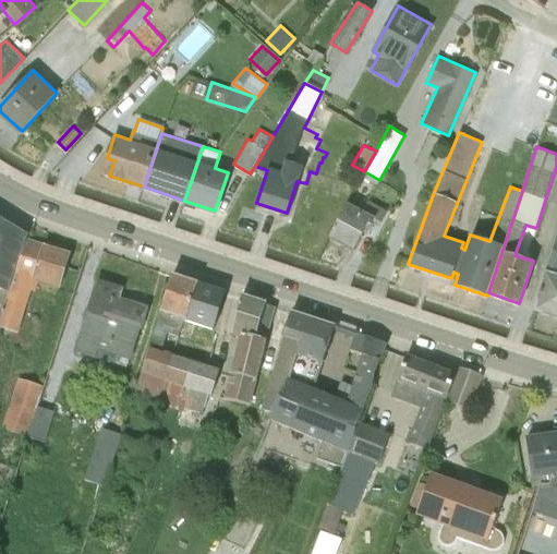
[(348,203),(329,236),(353,249),(363,230),(366,231),(374,219),(380,223),(388,209),(365,197),(360,208),(348,203)]
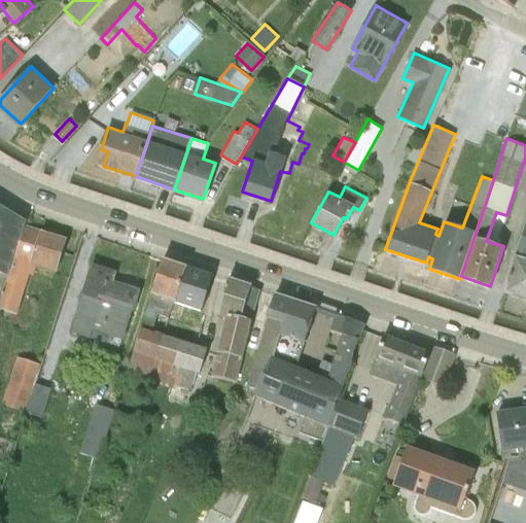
[(0,206),(0,295),(26,221),(0,206)]
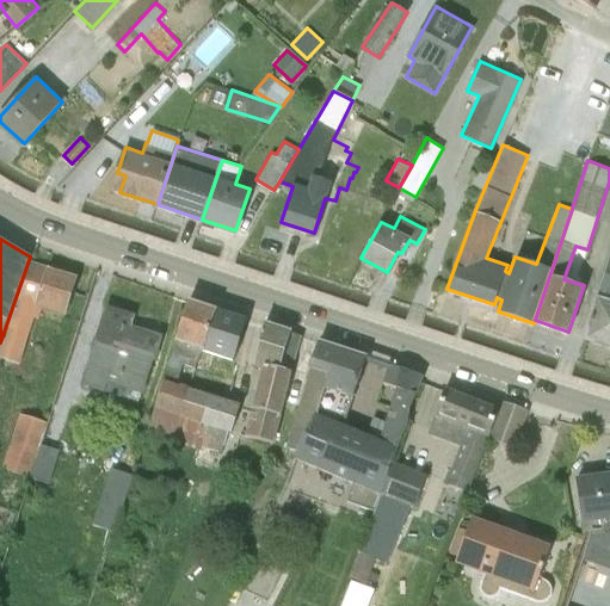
[(30,257),(0,342),(0,356),(20,362),(35,314),(39,316),(42,307),(65,314),(76,276),(75,274),(75,277),(65,273),(66,270),(48,265),(48,266),(32,261),(34,260),(30,259),(32,254),(31,253),(30,257)]
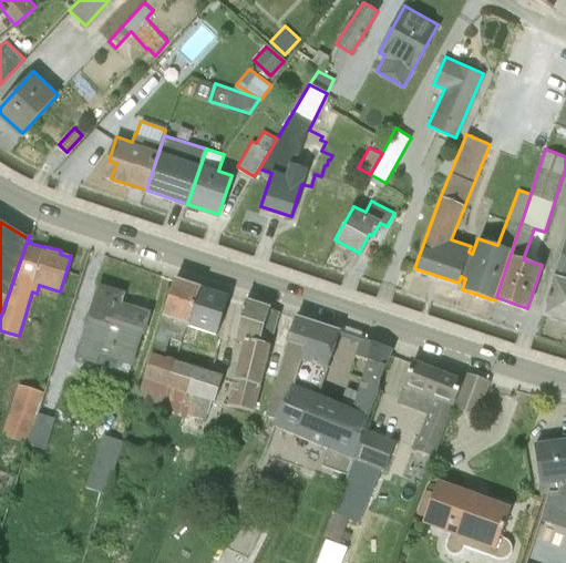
[(565,239),(544,313),(565,319),(565,239)]
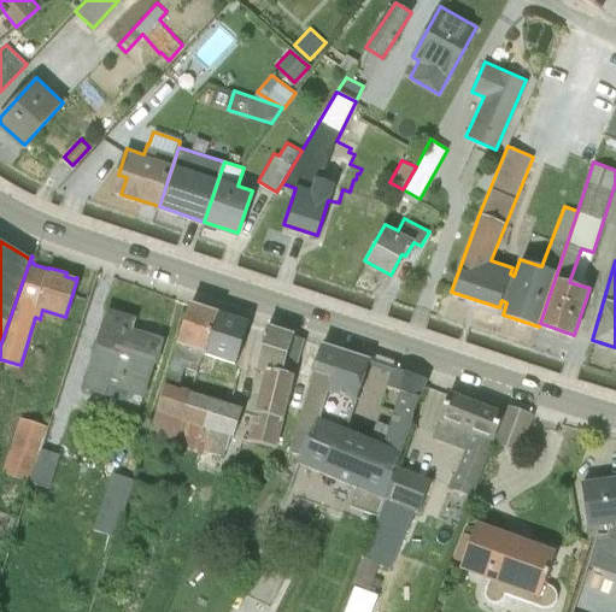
[(199,365),(217,311),(191,302),(148,435),(172,443),(191,389),(182,386),(181,388),(179,387),(186,365),(198,369),(199,365)]
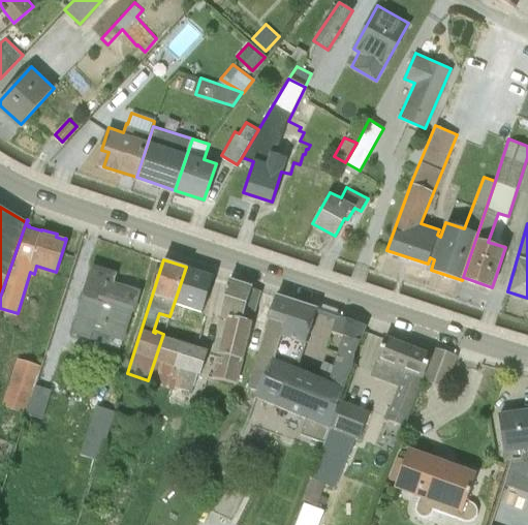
[(93,265),(71,332),(91,339),(91,337),(109,343),(109,342),(118,344),(120,346),(122,339),(123,339),(140,289),(114,281),(117,272),(93,265)]
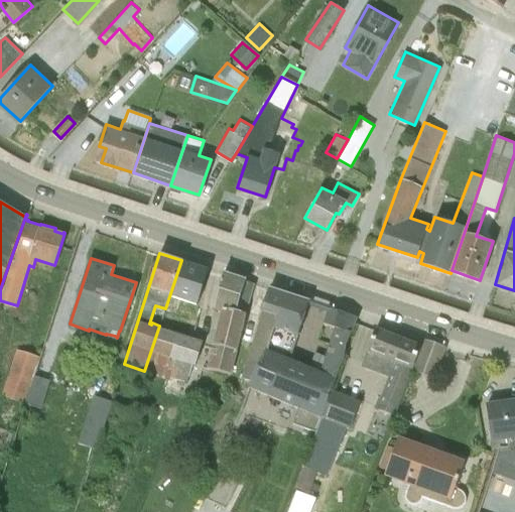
[(181,260),(166,305),(176,308),(178,304),(194,309),(195,303),(197,304),(208,268),(181,260)]
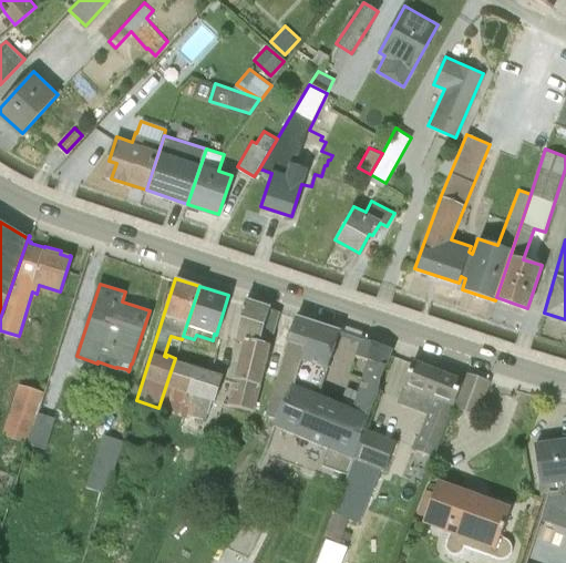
[(244,340),(270,345),(280,310),(246,298),(236,338),(244,340)]
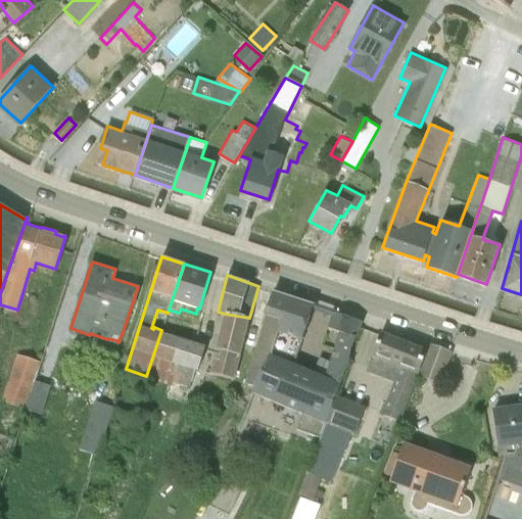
[(280,319),(252,392),(301,413),(296,426),(320,434),(335,392),(362,320),(333,311),(328,326),(338,330),(324,374),(315,370),(317,366),(296,357),(314,304),(273,290),(266,315),(280,319)]
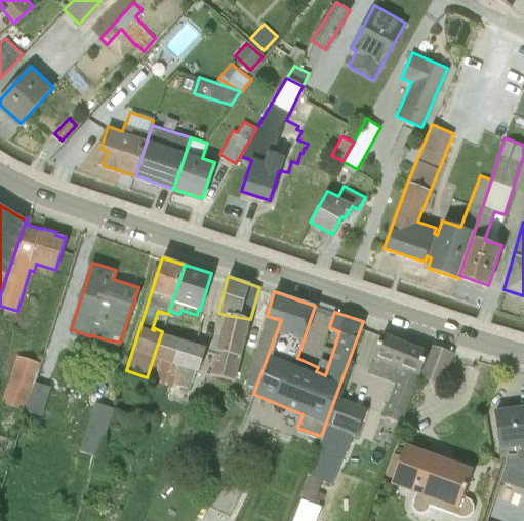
[(250,319),(226,315),(210,372),(236,379),(250,319)]
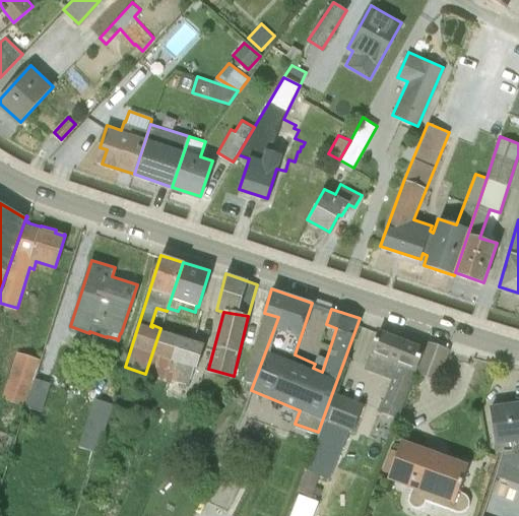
[(278,317),(264,313),(244,379),(243,386),(251,390),(278,317)]
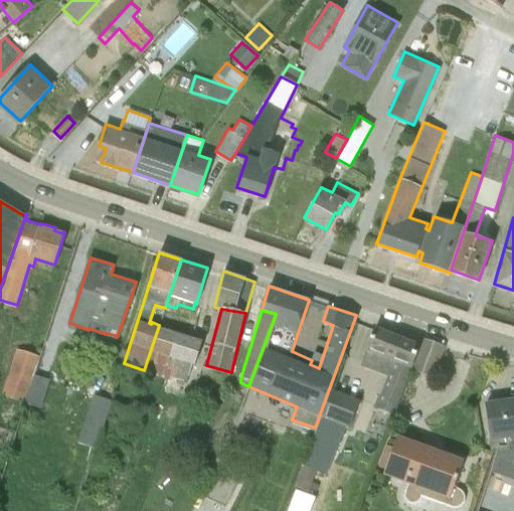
[(159,325),(144,370),(169,378),(170,375),(175,358),(192,363),(195,364),(202,339),(159,325)]
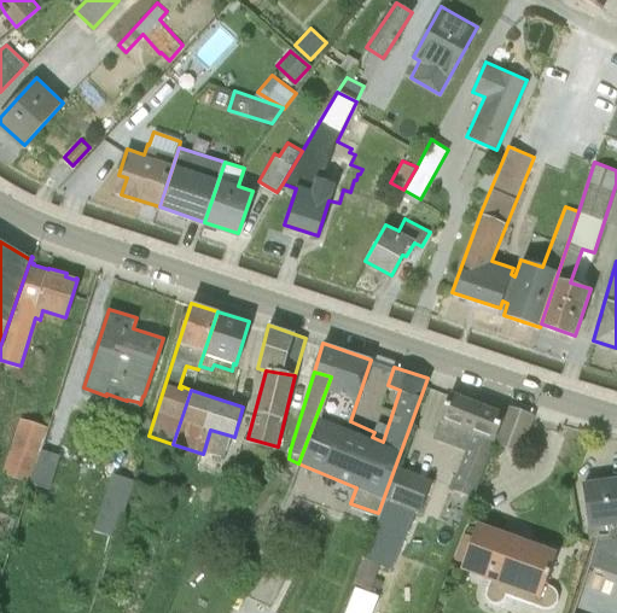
[(449,393),(432,437),(466,450),(450,488),(473,496),(504,414),(449,393)]
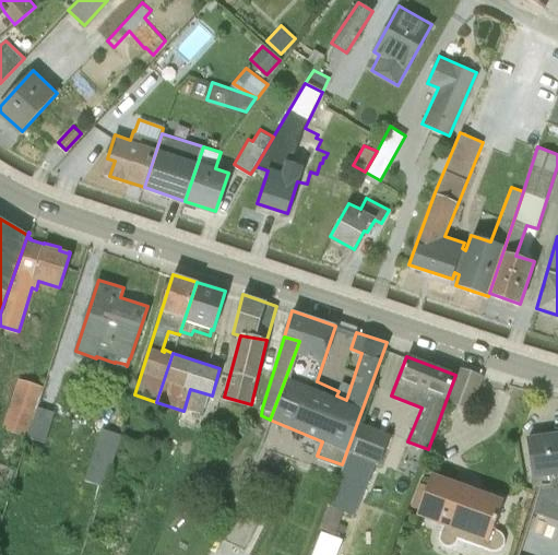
[(459,376),(449,401),(467,408),(481,374),(462,367),(459,376)]
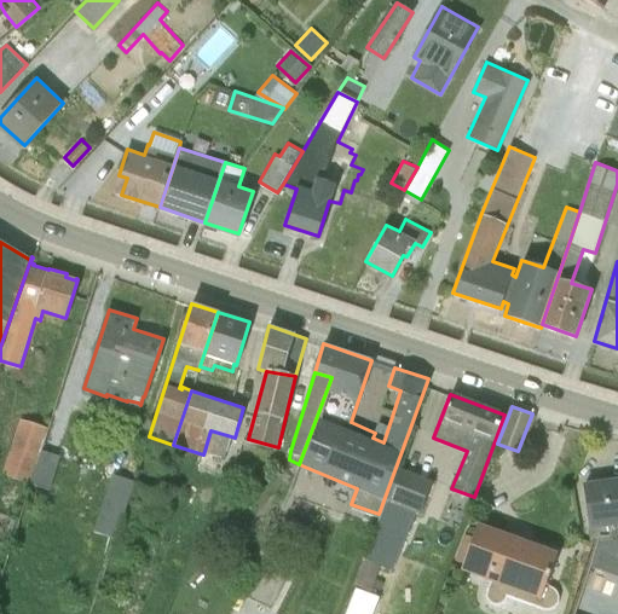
[(30,482),(41,449),(48,426),(21,417),(3,473),(30,482)]
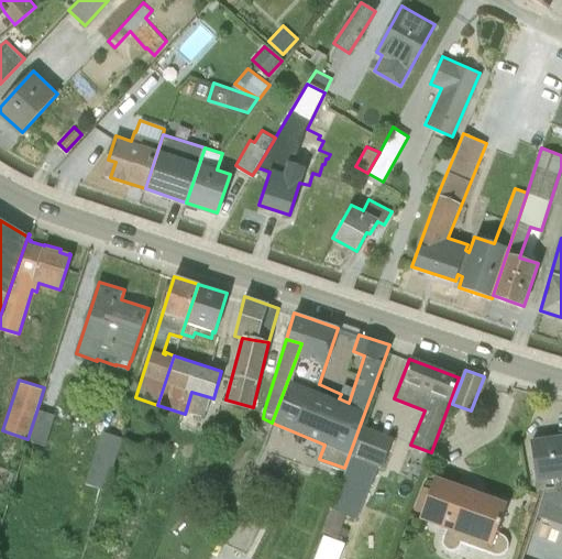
[(191,392),(186,410),(204,417),(210,397),(191,392)]
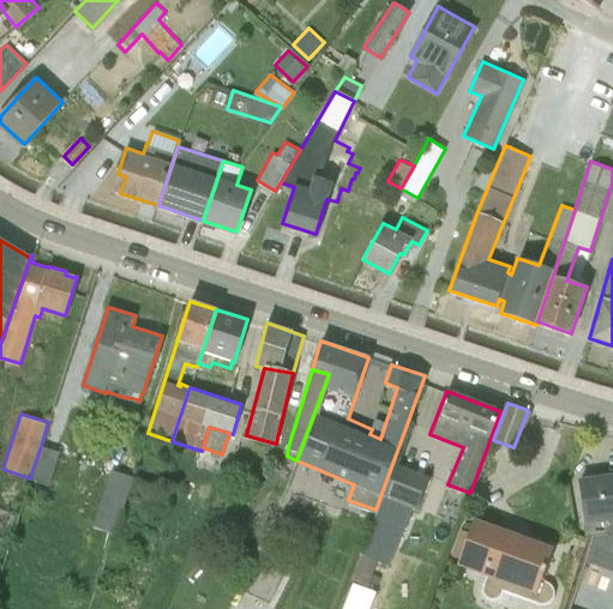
[(41,445),(30,478),(49,484),(60,451),(41,445)]
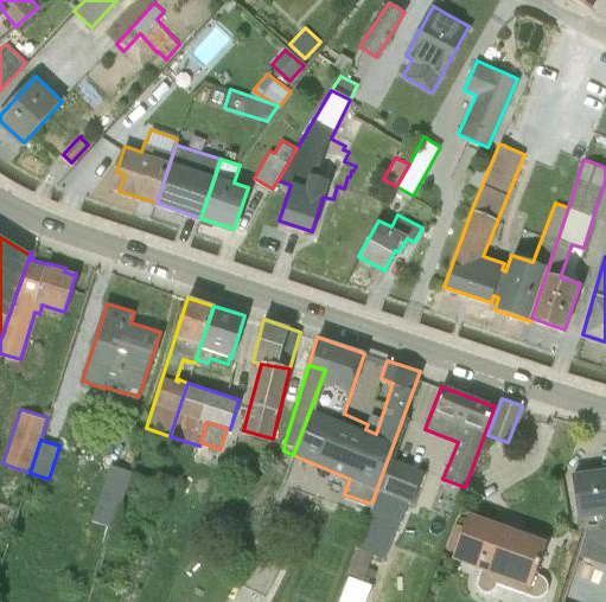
[(389,455),(371,504),(346,571),(365,578),(374,554),(384,557),(407,501),(414,504),(426,469),(389,455)]
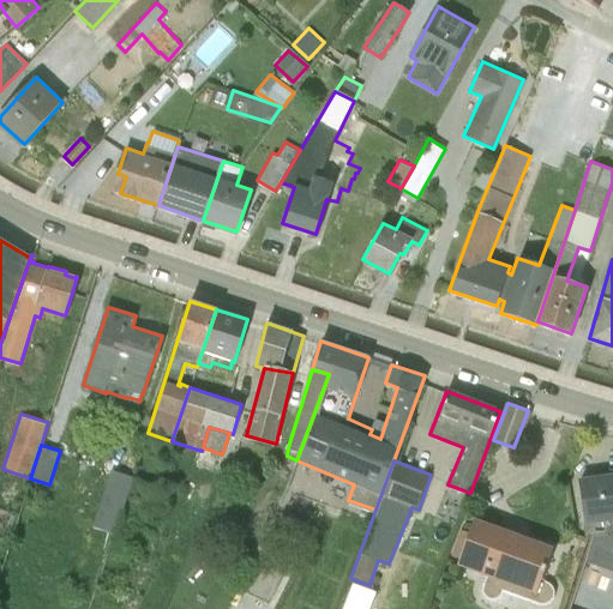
[(113,469),(94,525),(115,532),(134,475),(113,469)]
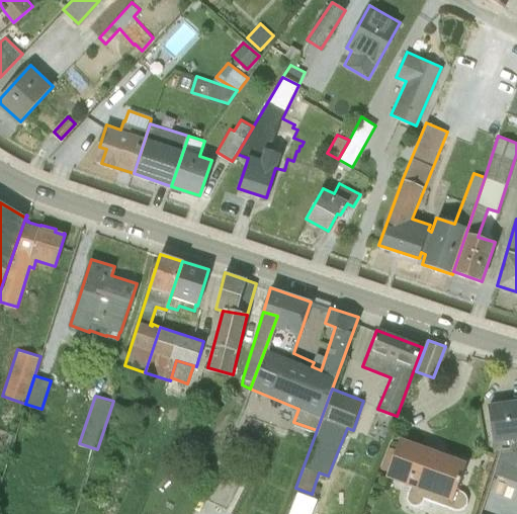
[(516,401),(488,406),(495,452),(499,452),(501,447),(509,447),(512,440),(516,438),(516,401)]
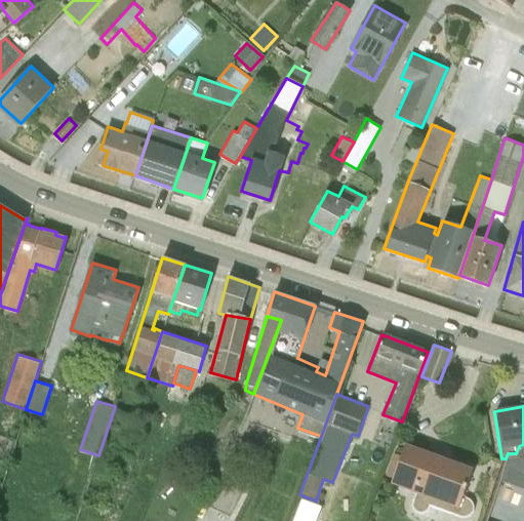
[(395,451),(386,474),(394,476),(391,483),(415,492),(413,497),(412,503),(413,507),(414,509),(417,511),(420,512),(422,512),(426,511),(428,509),(430,505),(464,516),(468,516),(471,514),(473,512),(474,506),(474,504),(473,501),(470,497),(464,494),(473,468),(406,444),(402,454),(395,451)]
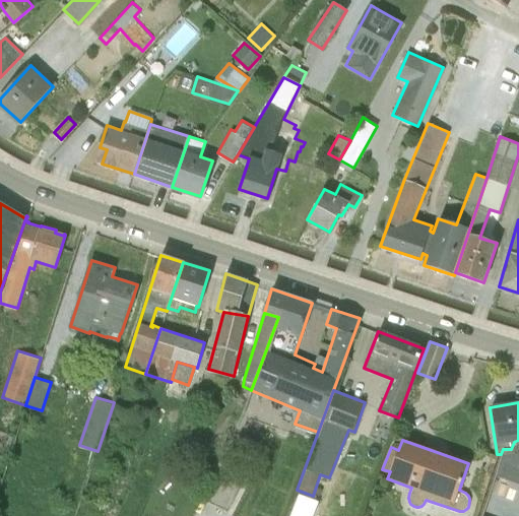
[(503,449),(501,454),(495,473),(518,481),(518,440),(514,442),(511,449),(503,449)]
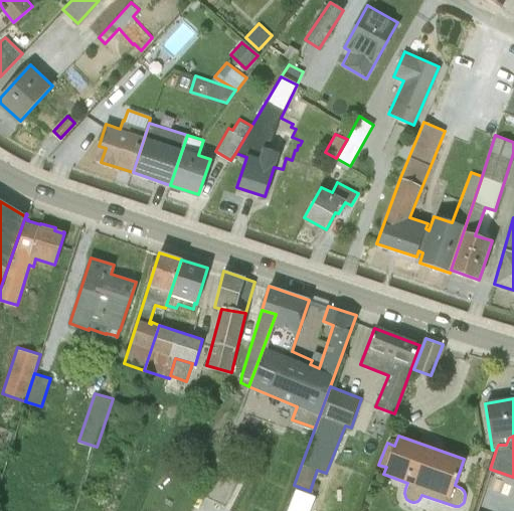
[(217,457),(199,494),(226,507),(244,470),(217,457)]
